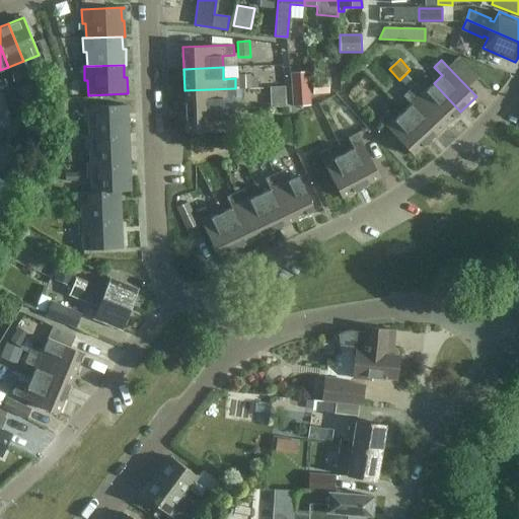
[(311,105),(309,71),(291,72),(293,106),(311,105)]
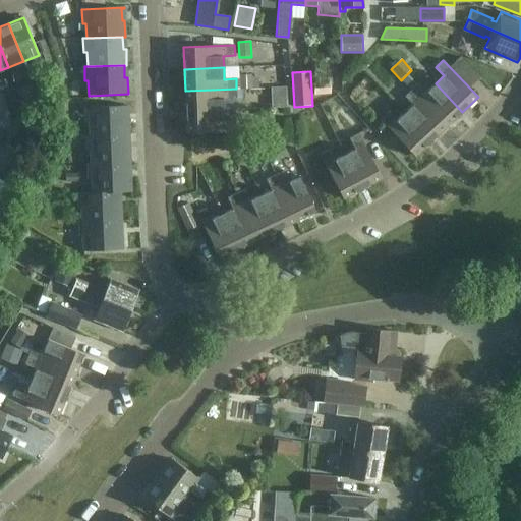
[(38,93),(50,88),(44,72),(32,77),(38,93)]
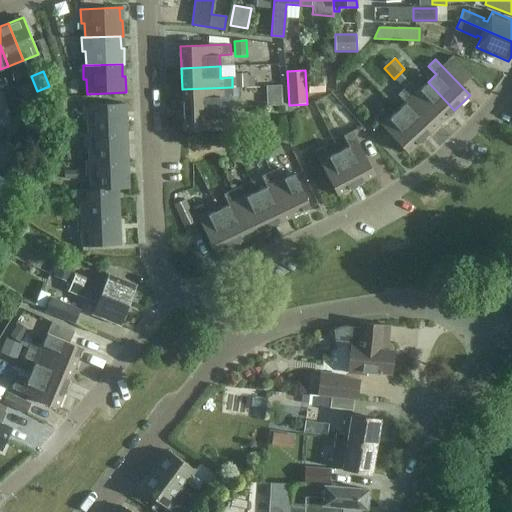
[(401,73),(395,79),(404,88),(410,83),(401,73)]
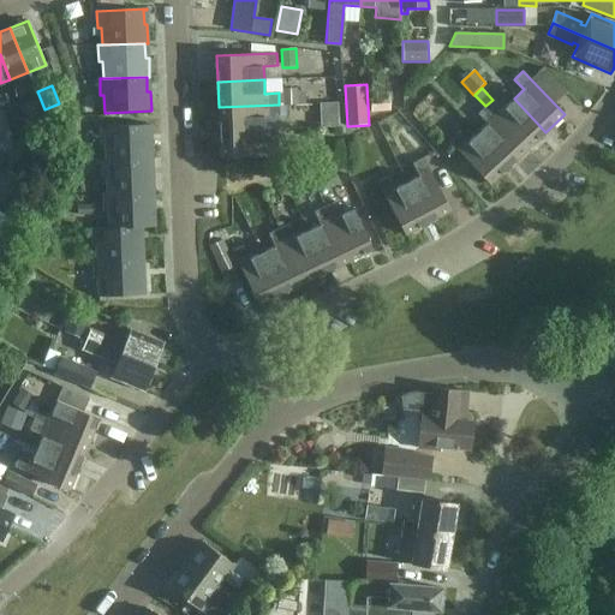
[(370,97),(371,112),(389,111),(388,96),(370,97)]
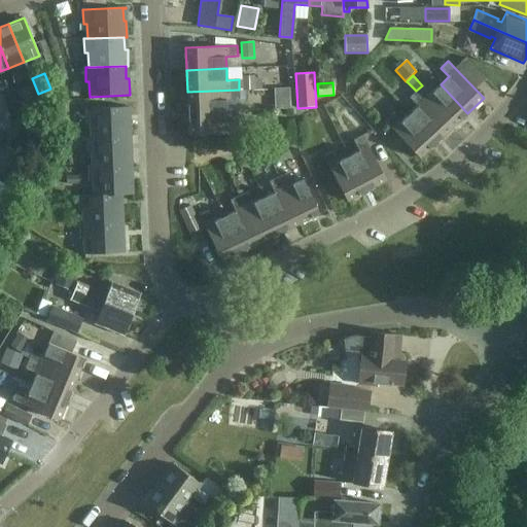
[(423,84),(422,85),(416,91),(452,129),(467,113),(441,84),(431,93),(423,84)]
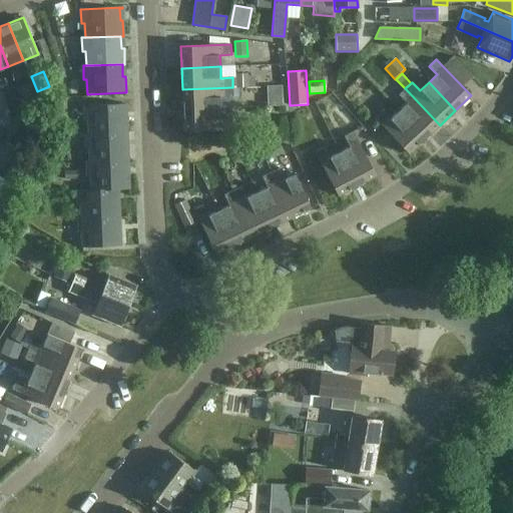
[(17,88),(21,98),(24,108),(37,104),(30,84),(17,88)]
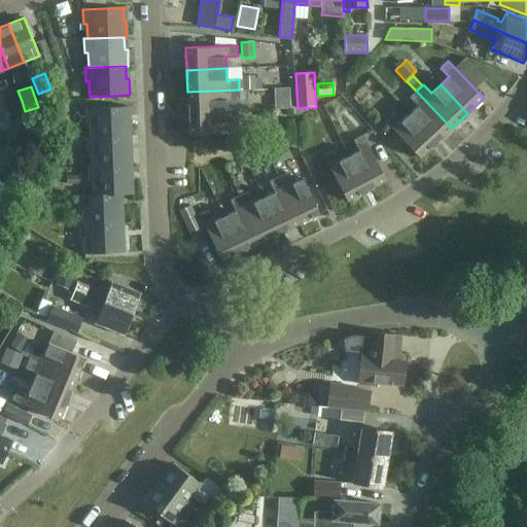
[(290,103),(290,89),(275,89),(275,103),(290,103)]
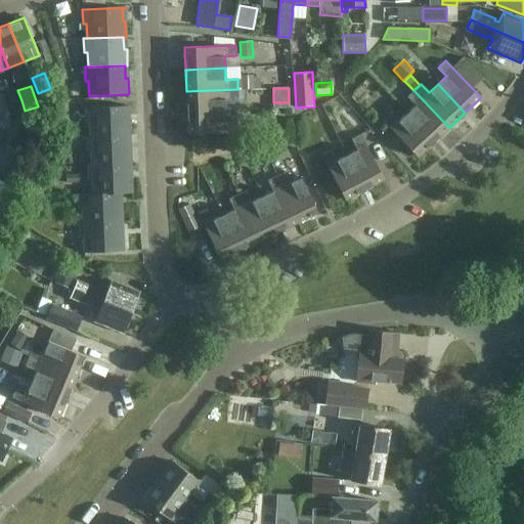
[(187,113),(226,111),(226,99),(237,98),(237,89),(186,91),(187,113)]
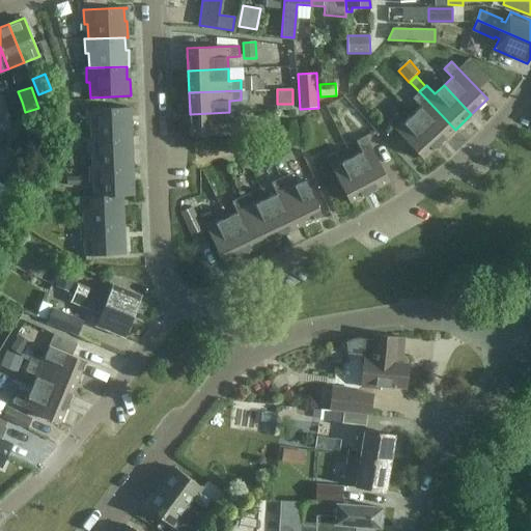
[(439,144),(455,130),(419,91),(412,99),(420,107),(412,115),(439,144)]
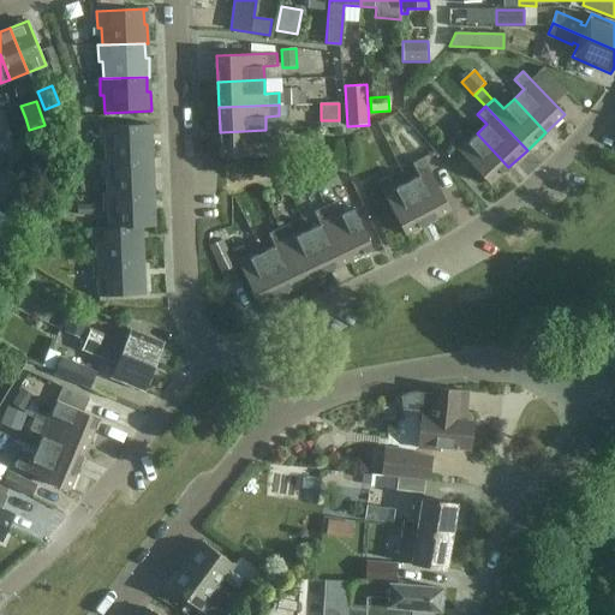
[(411,118),(399,127),(415,148),(427,138),(411,118)]
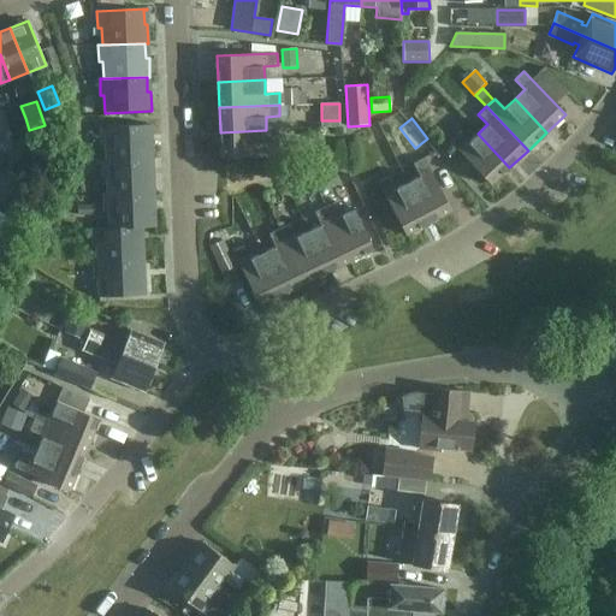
[(149,141),(148,126),(152,126),(152,125),(101,126),(102,144),(106,144),(107,160),(149,160),(153,160),(152,141),(149,141)]
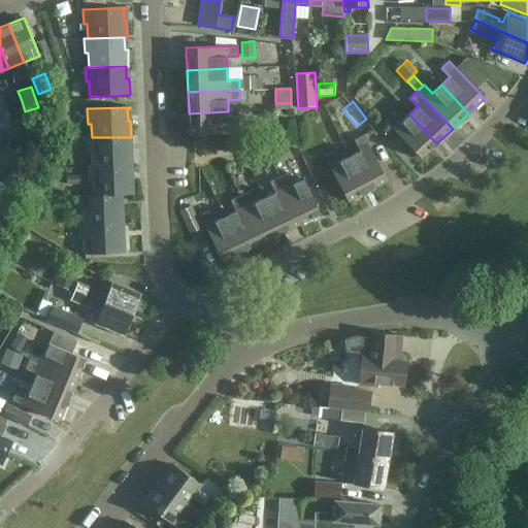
[(228,111),(189,113),(190,135),(241,133),(240,123),(229,124),(228,111)]
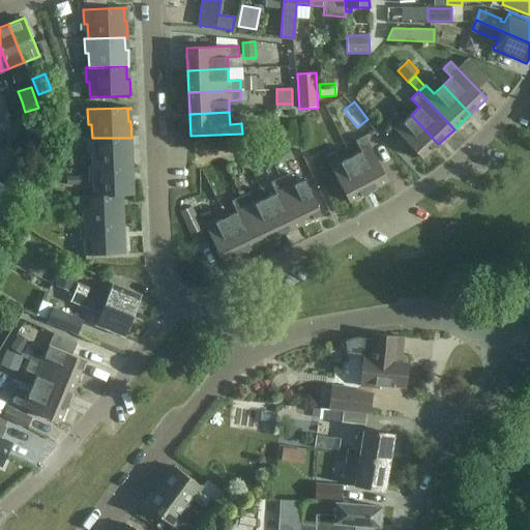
[(438,144),(411,115),(403,123),(394,114),(386,121),(422,159),(438,144)]
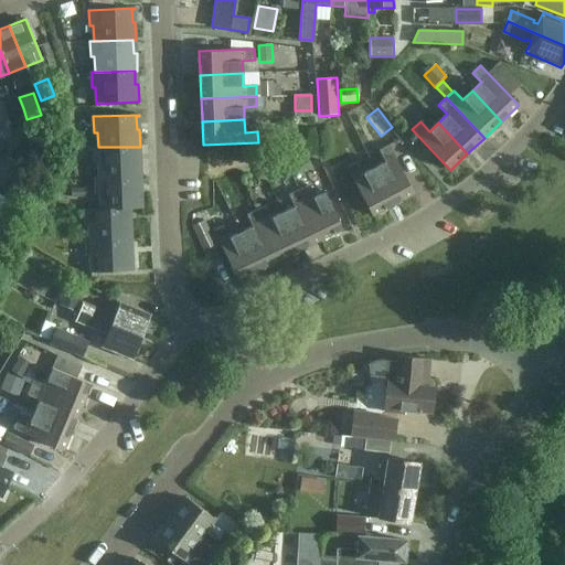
[(14,137),(11,127),(0,131),(0,138),(1,142),(14,137)]
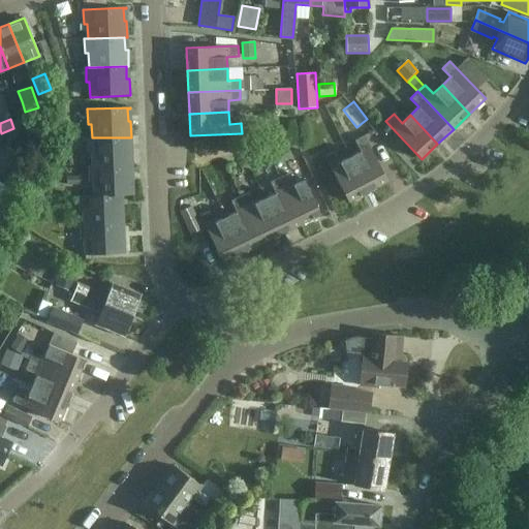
[(11,141),(33,157),(47,138),(26,123),(11,141)]
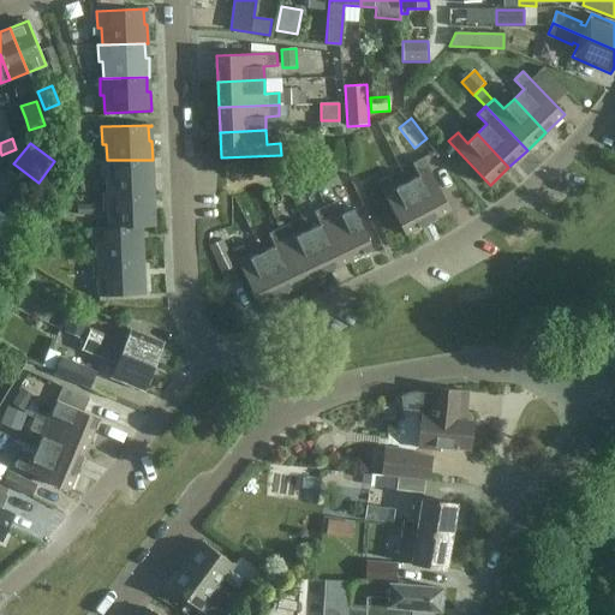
[(428,224),(451,212),(423,157),(412,163),(419,175),(406,183),(428,224)]
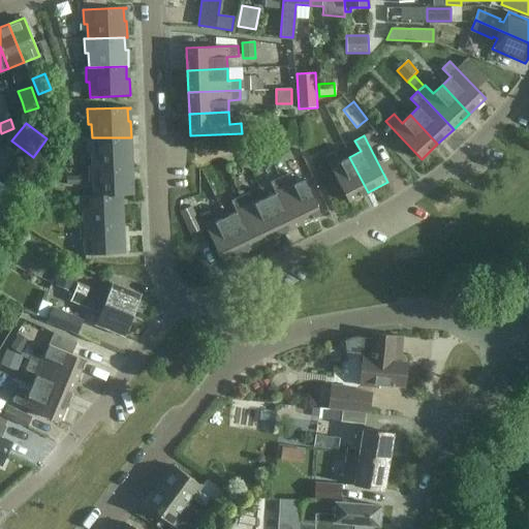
[(93,166),(129,166),(132,166),(132,150),(129,150),(128,137),(92,137),(88,137),(89,153),(92,153),(93,166)]
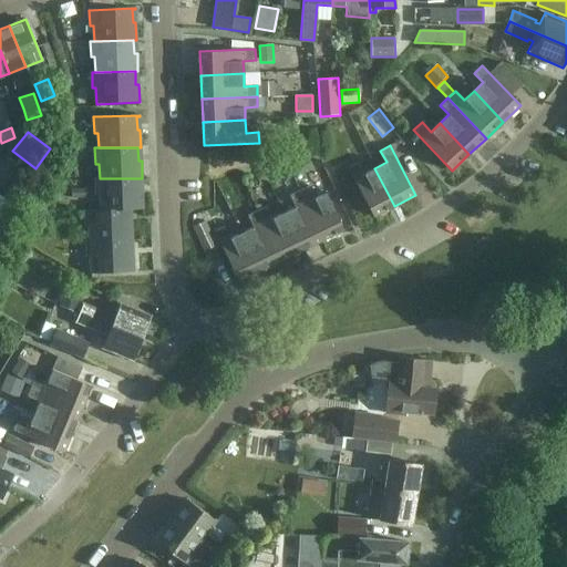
[(394,206),(374,168),(363,174),(358,163),(348,167),(373,217),(394,206)]
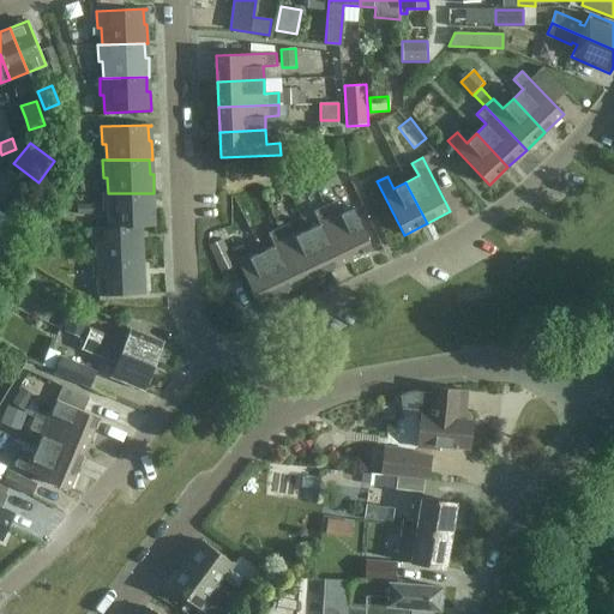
[(109,227),(139,227),(156,227),(155,208),(151,208),(150,193),(108,193),(104,193),(104,211),(108,210),(109,227)]
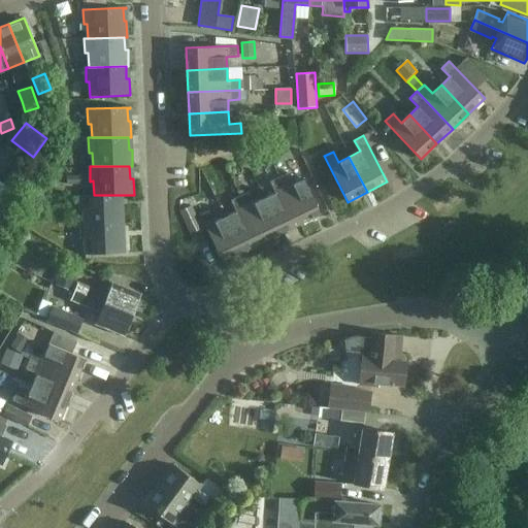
[(278,177),(300,224),(321,215),(303,178),(292,185),(287,173),(278,177)]
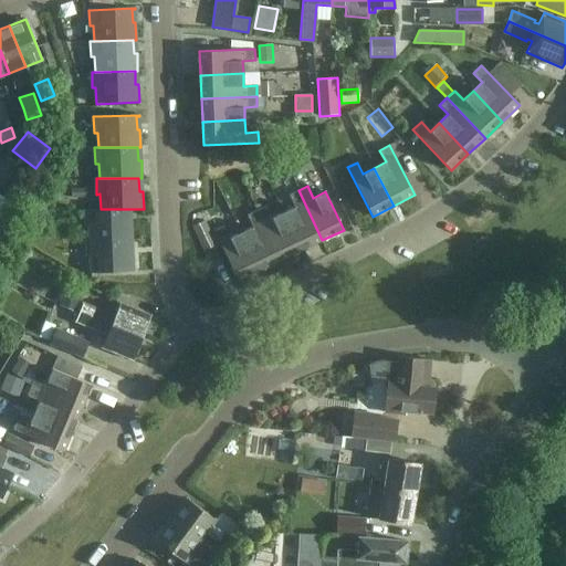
[(71,189),(71,198),(85,198),(84,189),(71,189)]
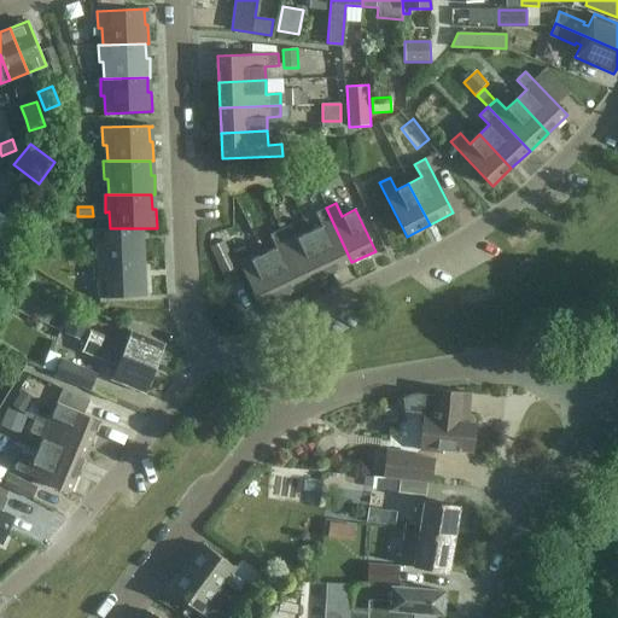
[(328,273),(351,262),(326,208),(315,213),(321,226),(309,232),(328,273)]
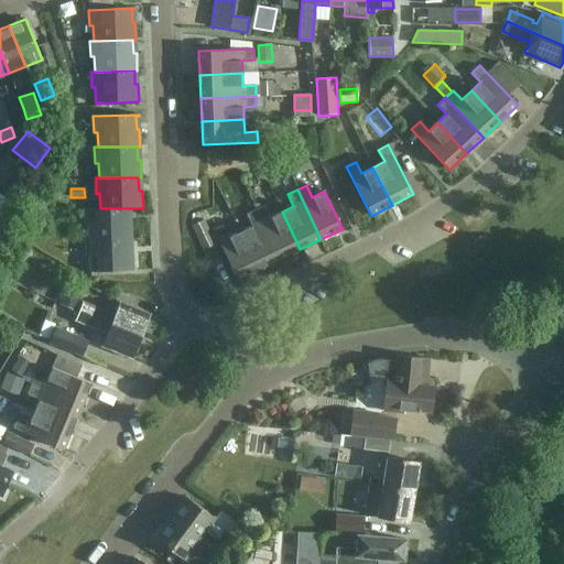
[(0,220),(3,224),(15,204),(0,194),(0,220)]
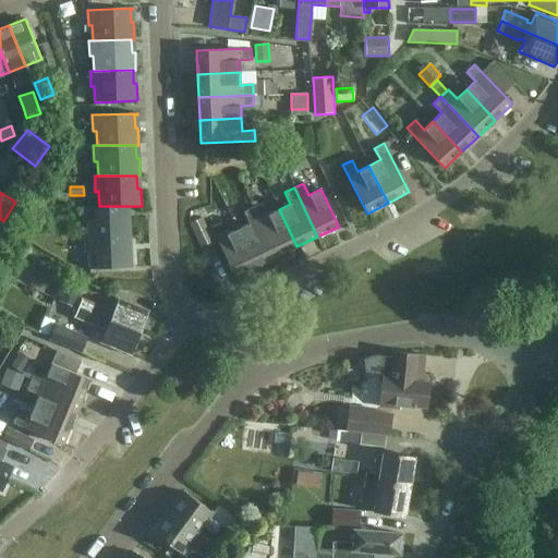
[(296,246),(279,209),(267,215),(262,203),(253,207),(276,257),(296,246)]
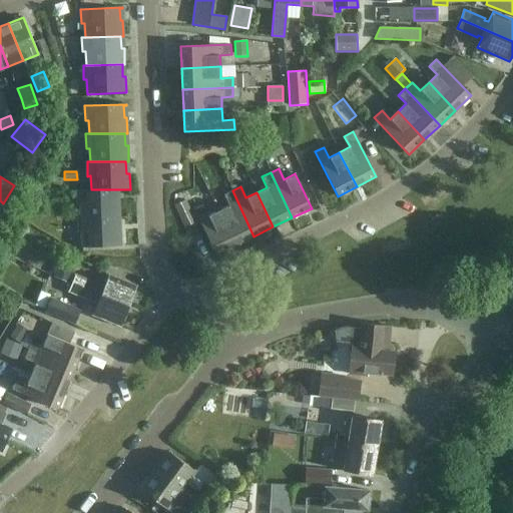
[(81,217),(117,217),(120,217),(119,201),(117,201),(116,189),(91,189),(77,190),(78,204),(81,204),(81,217)]
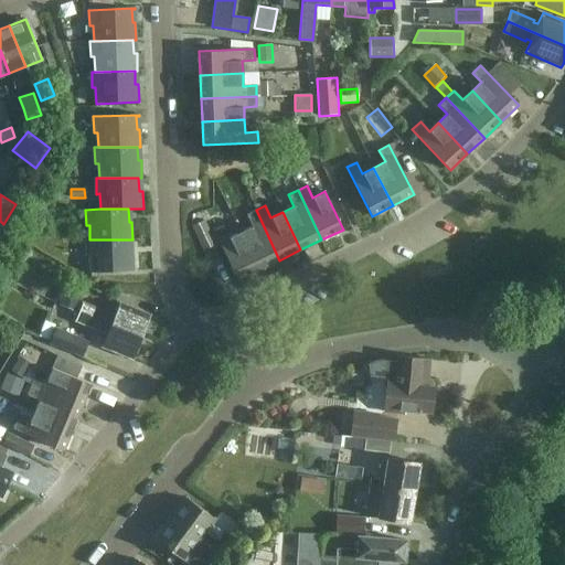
[(258,270),(279,260),(256,210),(246,214),(252,226),(241,232),(258,270)]
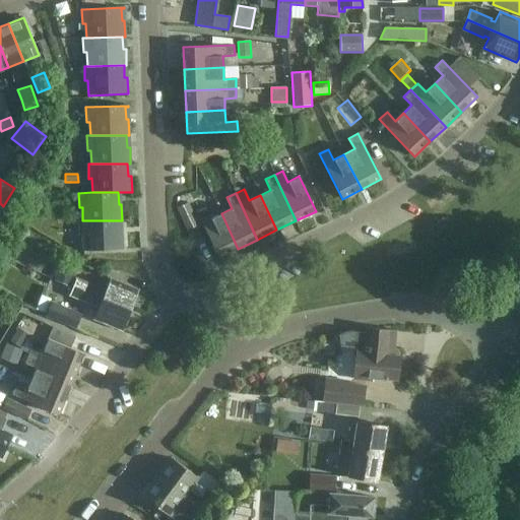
[(177,208),(187,231),(198,225),(188,203),(177,208)]
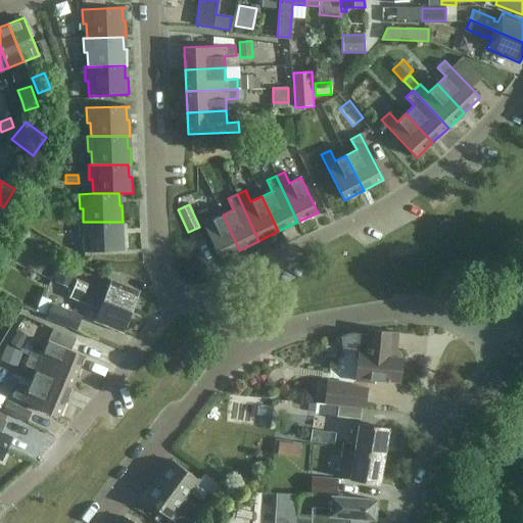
[(239,250),(223,215),(212,220),(206,208),(197,214),(220,259),(239,250)]
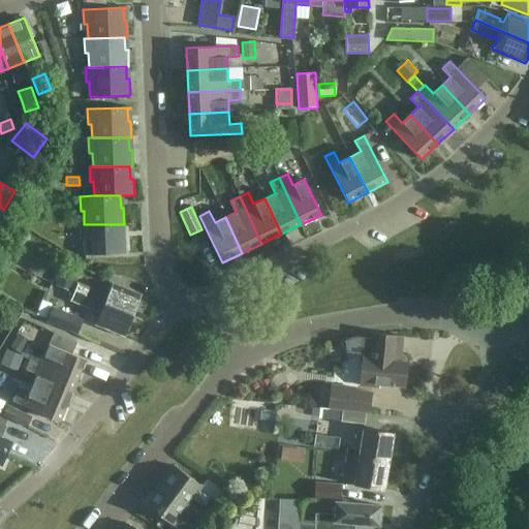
[(122,237),(121,224),(84,224),(81,224),(82,239),(85,239),(85,254),(125,253),(124,237),(122,237)]
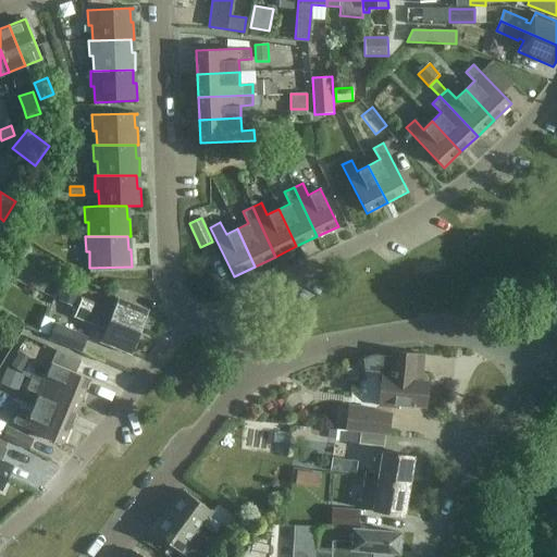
[(79,295),(63,288),(59,300),(74,307),(79,295)]
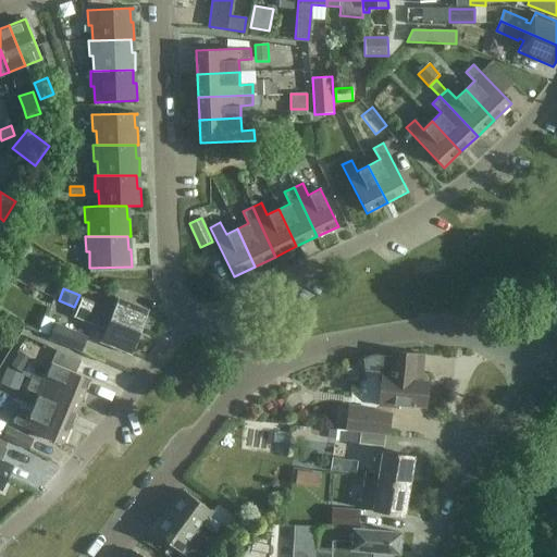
[(140,332),(148,311),(119,299),(113,311),(83,299),(78,309),(140,332)]
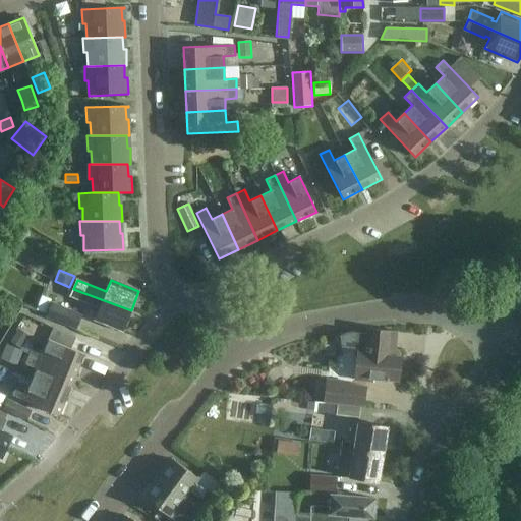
[(123,331),(131,310),(73,289),(70,296),(100,308),(95,320),(123,331)]
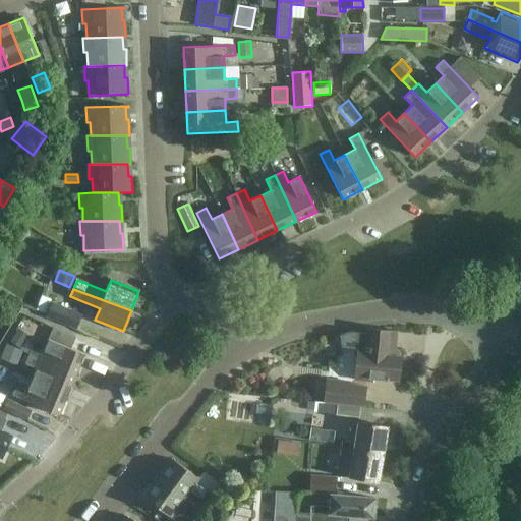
[(36,312),(45,316),(51,299),(42,296),(36,312)]
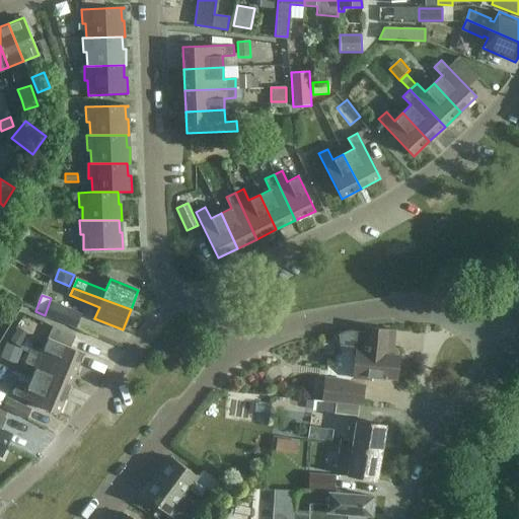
[(47,315),(76,327),(82,313),(53,301),(47,315)]
